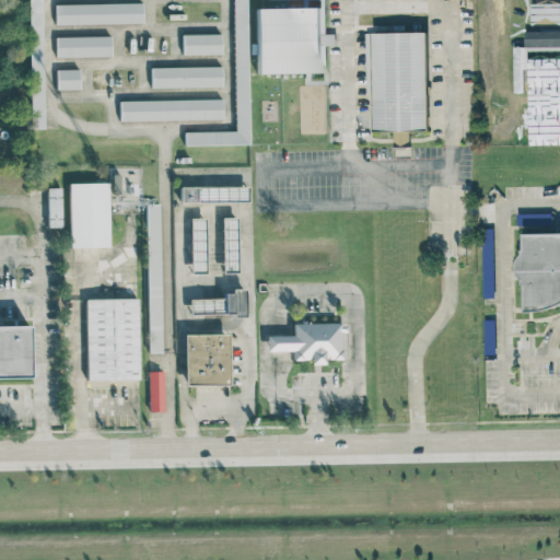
[(43,0),(28,0),(31,128),(44,127),(43,0)]
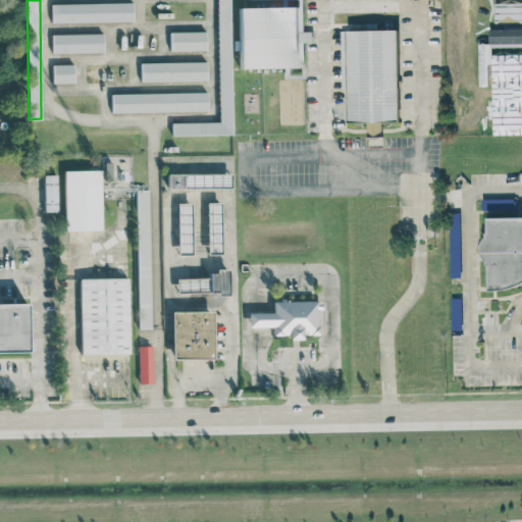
[(232,134),(229,0),(216,0),(219,121),(171,122),(172,135),(232,134)]
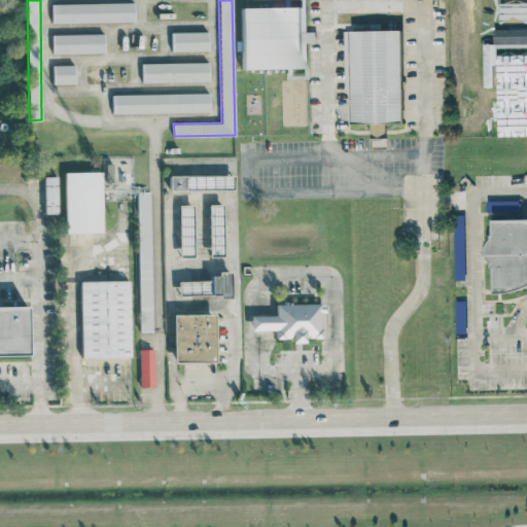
[(53,23),(135,22),(134,2),(53,3),(53,23)]
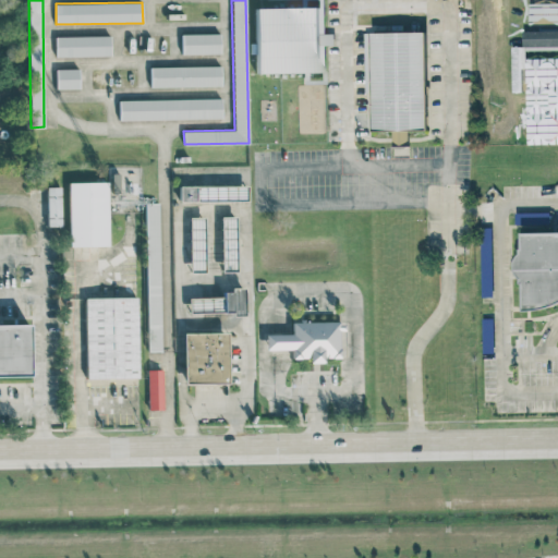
[(256,73),(320,72),(319,7),(255,8),(256,73)]
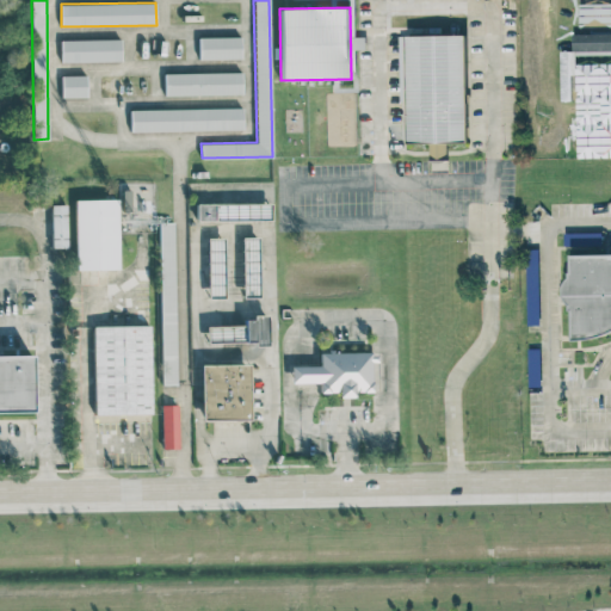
[(610,32),(573,34),(573,50),(561,50),(562,100),(573,100),(572,53),(610,51),(610,32)]
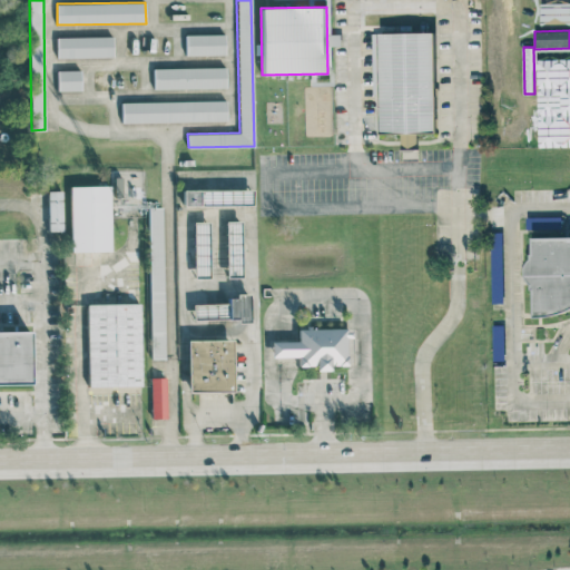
[(381,35),(436,33),(439,131),(384,134),(381,35)]
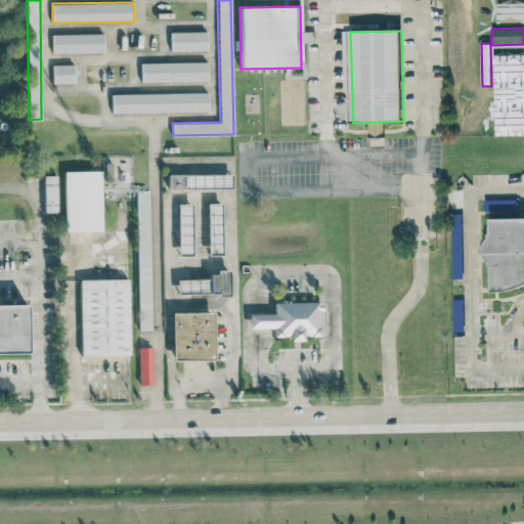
[(207,32),(171,32),(171,50),(208,50),(207,32)]
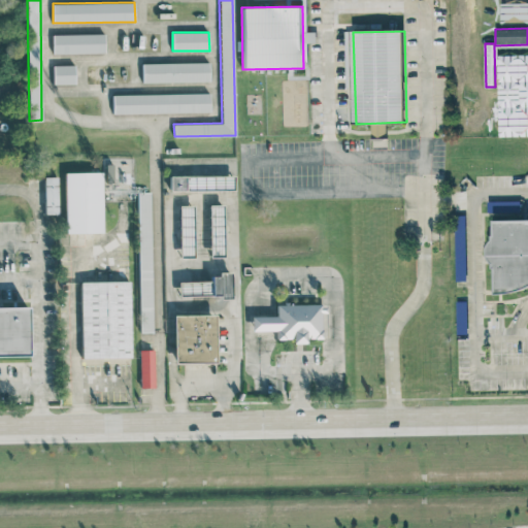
[(54,54),(105,53),(105,33),(53,34),(54,54)]
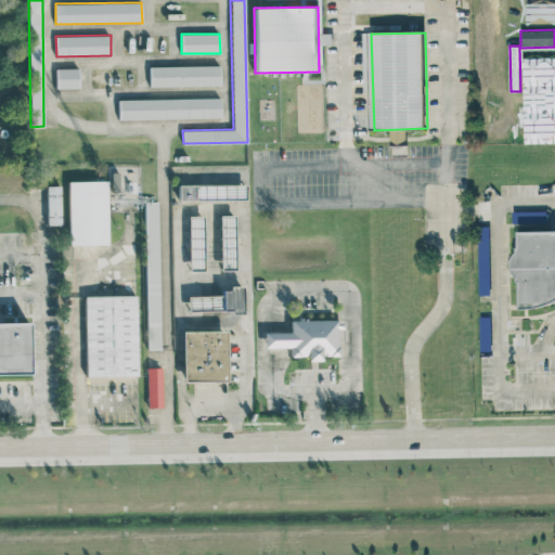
[(220,65),(149,66),(150,87),(220,86),(220,65)]
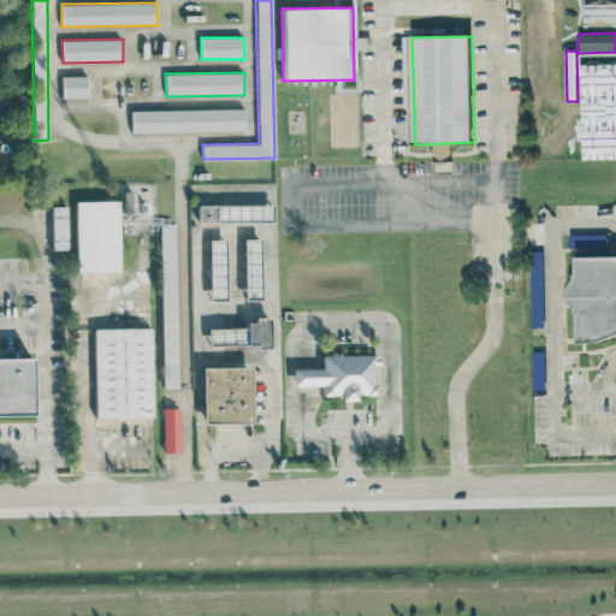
[(94,75),(63,76),(63,98),(94,98),(94,75)]
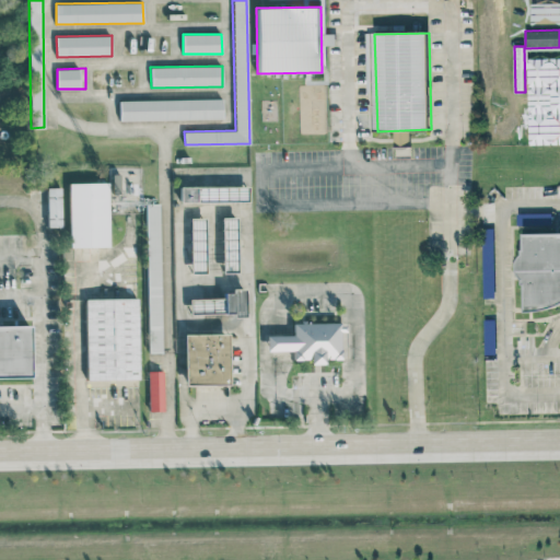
[(119,120),(223,119),(222,98),(119,100),(119,120)]
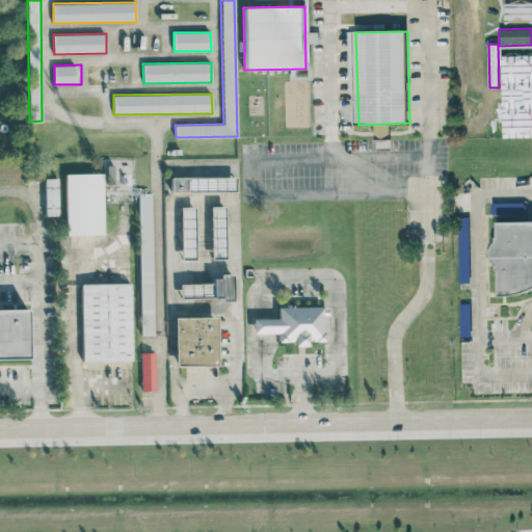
[(107,183),(114,183),(114,164),(106,165),(107,183)]
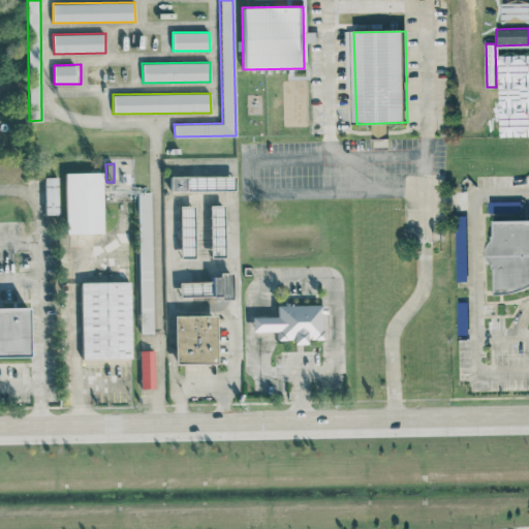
[(102,234),(102,172),(64,173),(66,234),(102,234)]
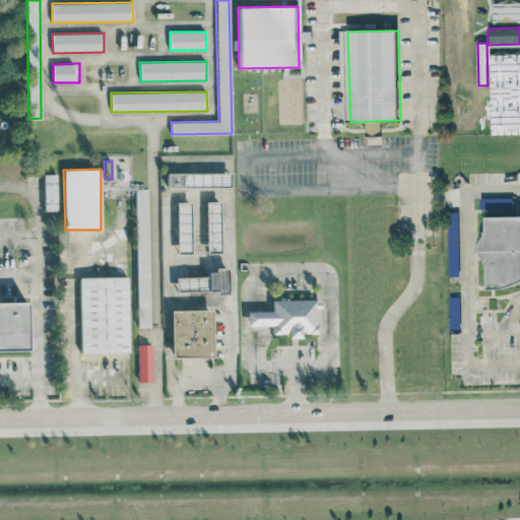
[(231,187),(231,172),(168,173),(168,188),(231,187)]
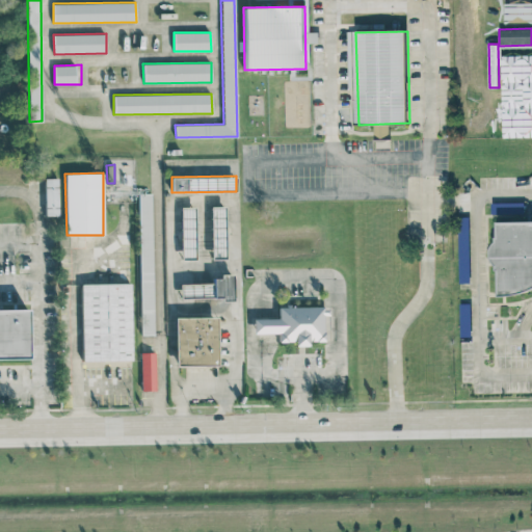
[(58,216),(58,178),(44,178),(45,216),(58,216)]
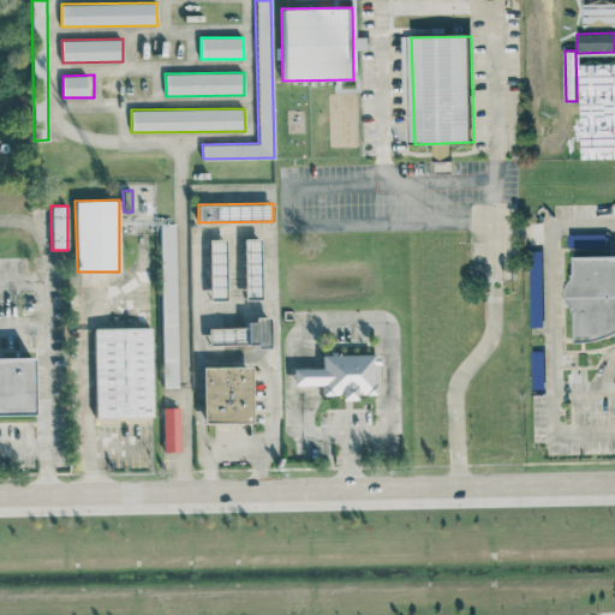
[(160,224),(162,387),(178,387),(175,224),(160,224)]
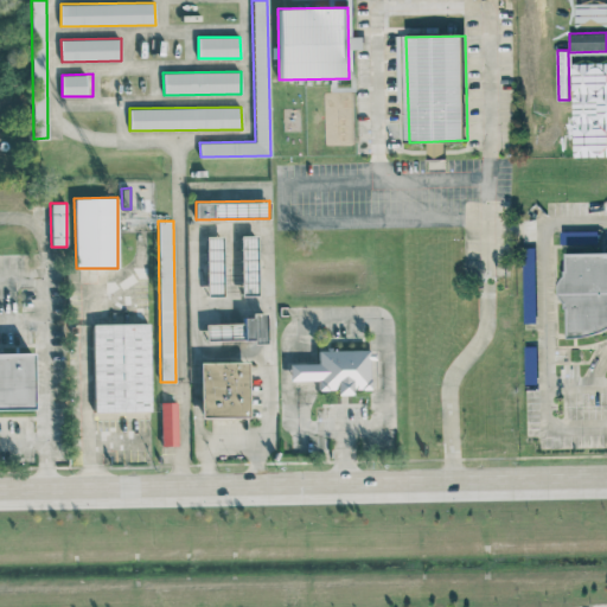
[(242,295),(259,295),(257,235),(241,235),(242,295)]
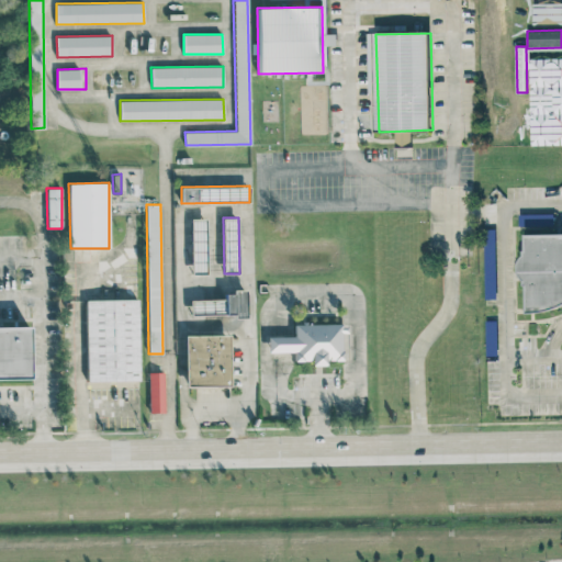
[(206,218),(191,218),(191,274),(208,273),(206,218)]
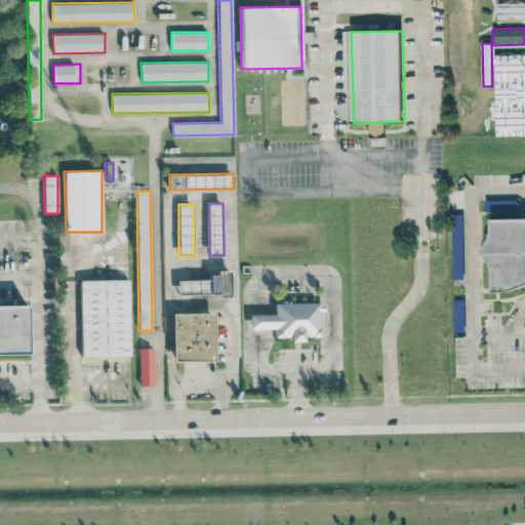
[(494,219),(524,218),(524,288),(495,289),(494,219)]
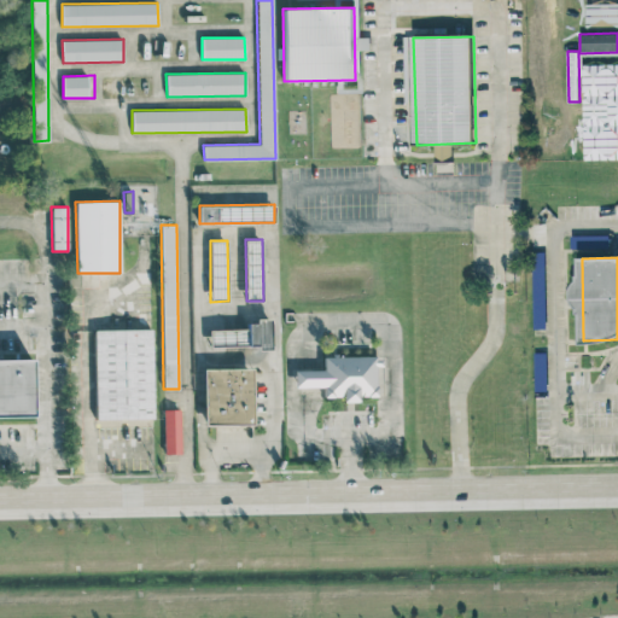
[(246,328),(209,328),(209,348),(272,347),(270,319),(246,320),(246,328)]
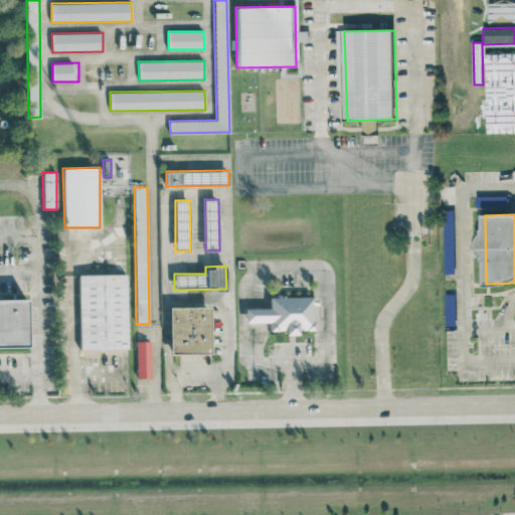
[(78,276),(126,275),(127,349),(80,350),(78,276)]
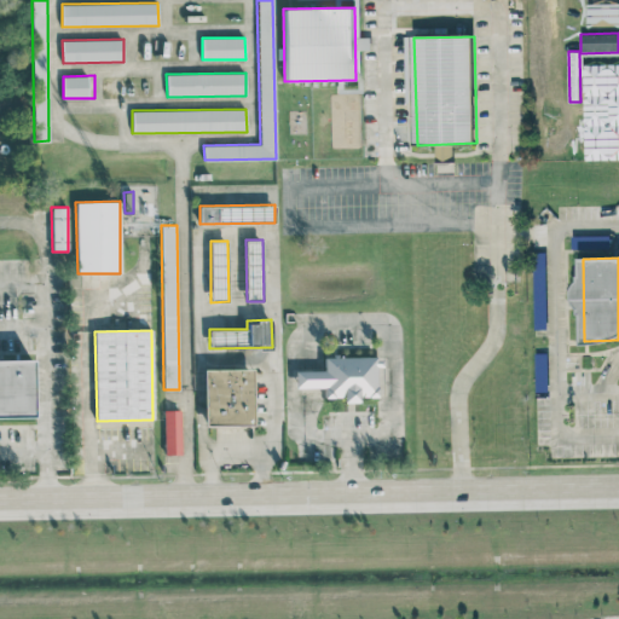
[(324,360),(377,359),(379,397),(324,398),(324,360)]
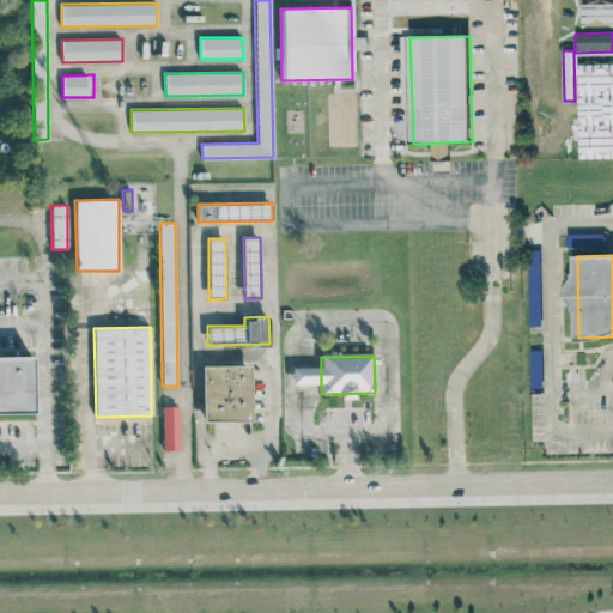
[(0,358),(31,358),(31,412),(0,412),(0,358)]
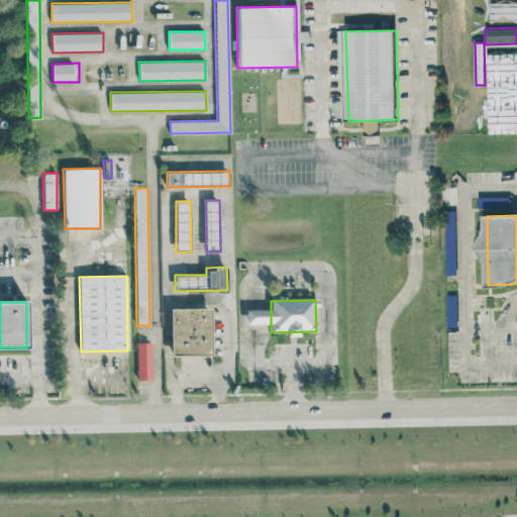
[(172,310),(211,309),(212,354),(172,354),(172,310)]
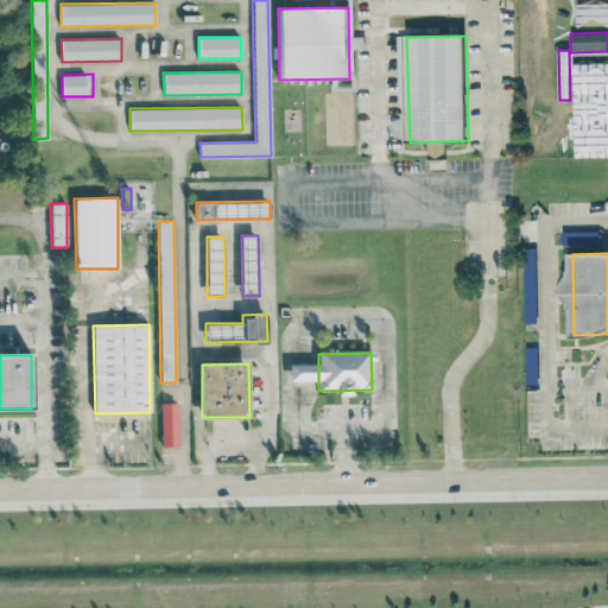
[(162,447),(178,445),(178,403),(160,403),(162,447)]
